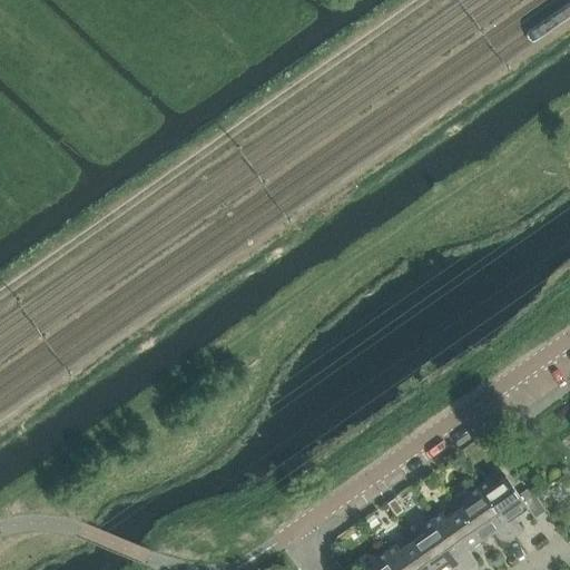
[(478,488),(513,539),(523,532),(514,518),(527,509),(534,519),(546,511),(529,488),(518,495),(505,477),(492,487),(488,481),(478,488)]
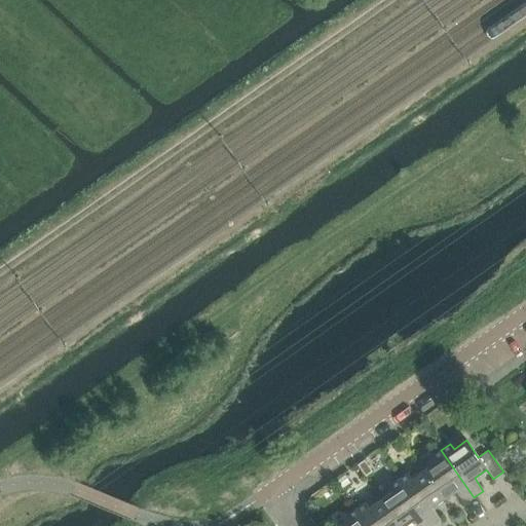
[(464,504),(474,497),(441,450),(431,457),(435,461),(423,470),(444,499),(455,491),(464,504)]
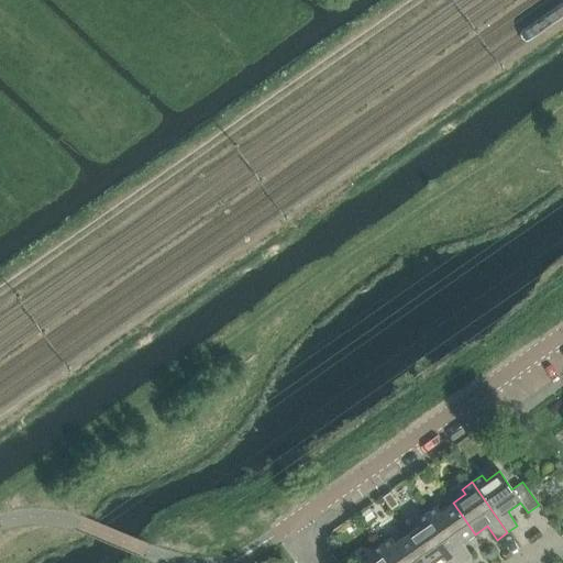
[(389,493),(383,497),(390,508),(397,504),(389,493)]
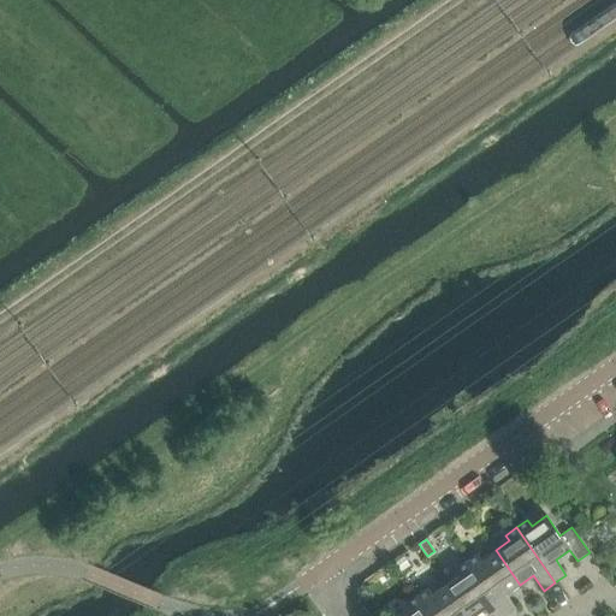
[(505,594),(520,585),(496,550),(481,560),(478,555),(467,562),(504,615),(505,615),(516,609),(505,594)]
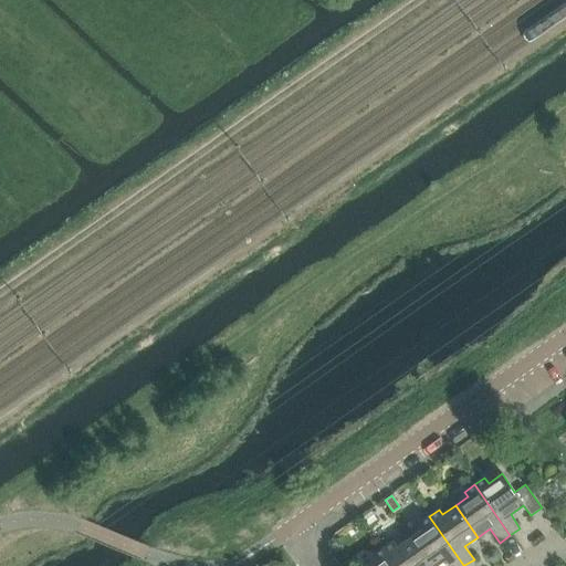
[(363,517),(368,526),(377,520),(370,512),(363,517)]
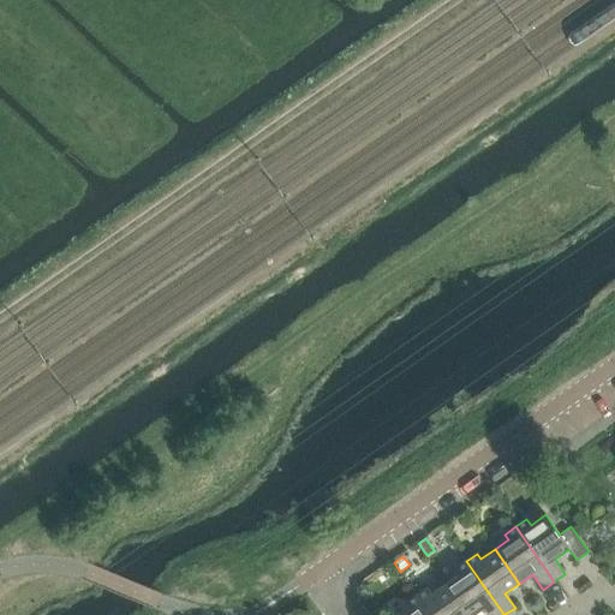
[(487,614),(503,614),(466,561),(454,569),(458,574),(445,584),(466,614),(473,614),(483,609),(487,614)]
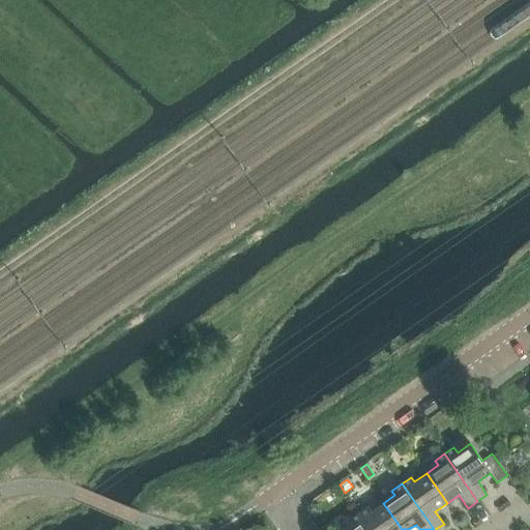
[(402,529),(383,503),(372,511),(367,507),(359,513),(370,529),(402,529)]
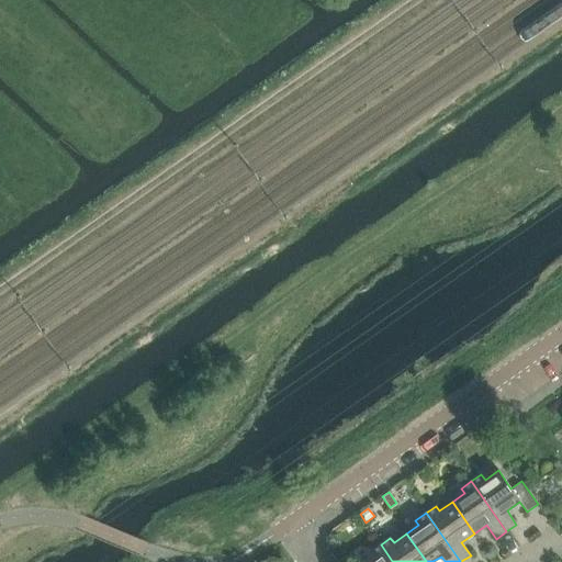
[(392,561),(381,544),(370,551),(373,557),(366,561),(392,561)]
